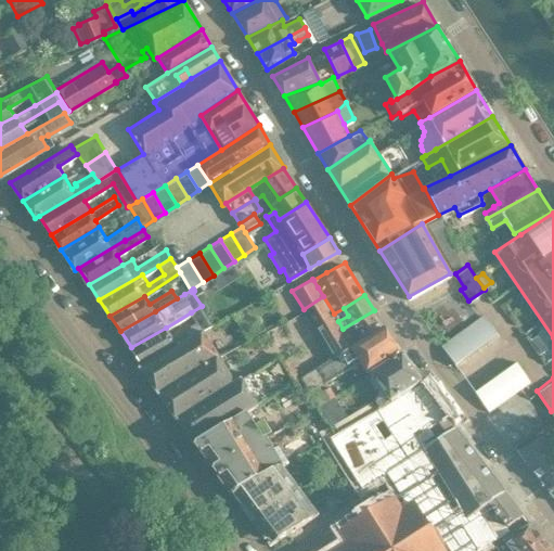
[(323,296),(304,309),(313,325),(334,314),(323,296)]
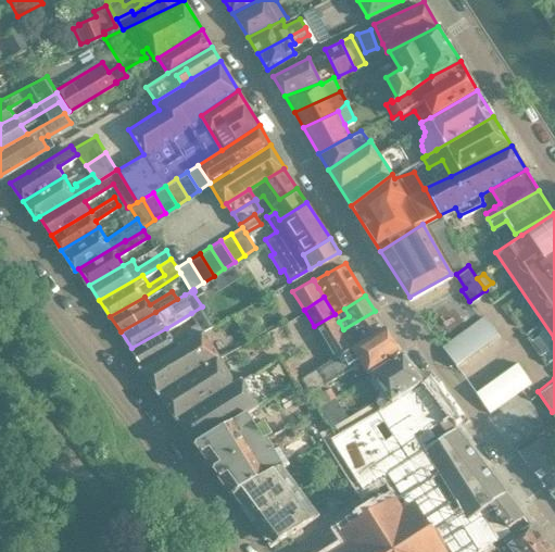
[(172,336),(166,328),(131,348),(142,364),(202,329),(212,324),(202,306),(191,313),(196,321),(172,336)]
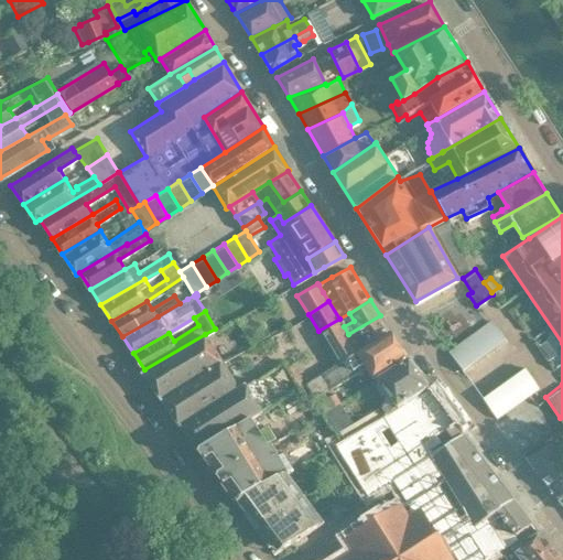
[(389,332),(380,315),(348,334),(357,350),(368,344),(389,332)]
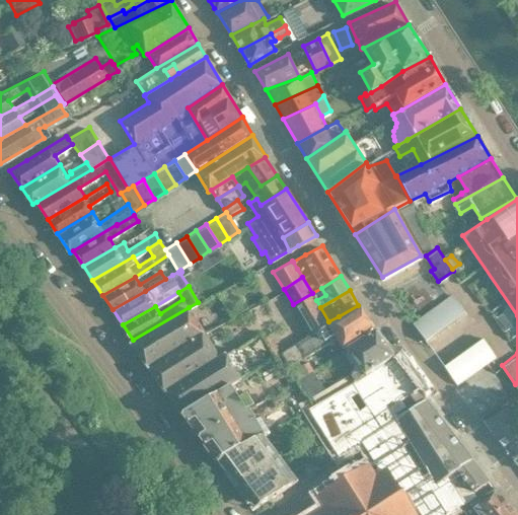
[(452,292),(446,296),(412,321),(427,341),(428,341),(427,340),(465,311),(452,292)]
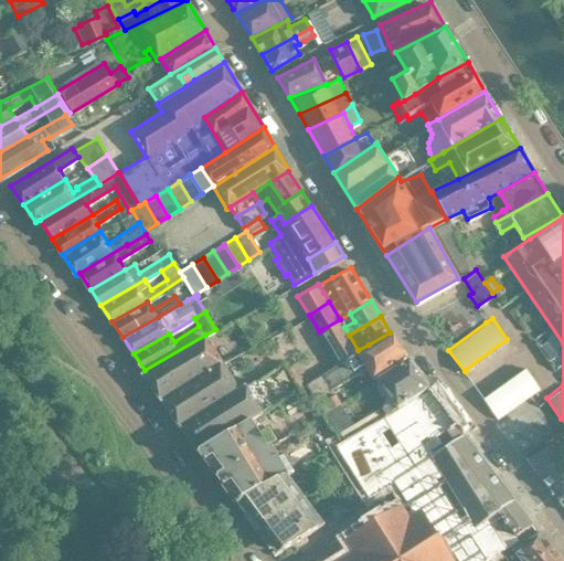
[(344,327),(340,319),(319,331),(337,362),(358,350),(349,335),(344,327)]
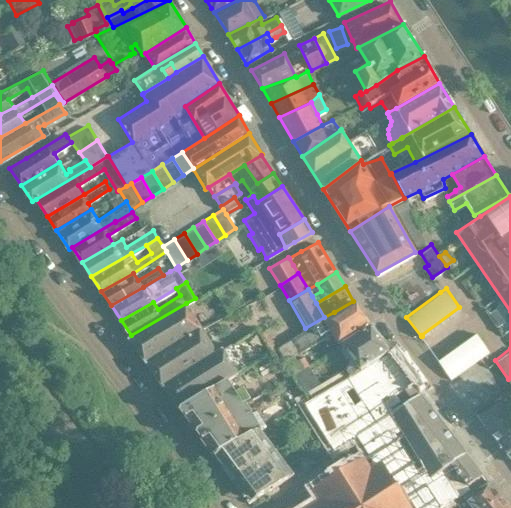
[(324,317),(305,328),(276,347),(285,360),(293,371),(304,365),(299,357),(295,359),(292,355),(299,351),(300,352),(331,332),(337,342),(368,321),(353,301),(334,312),(324,317)]
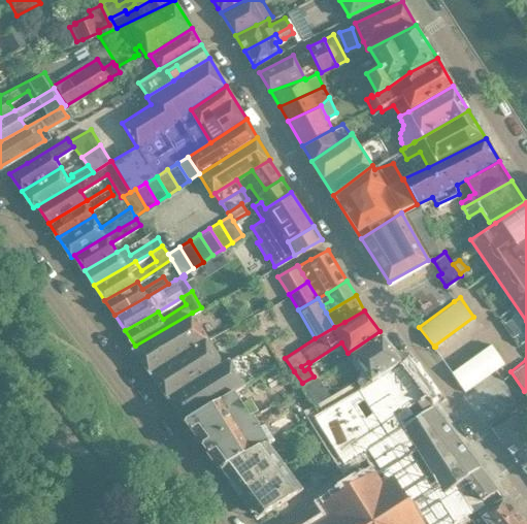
[(192,313),(135,346),(132,348),(150,372),(207,336),(192,313)]
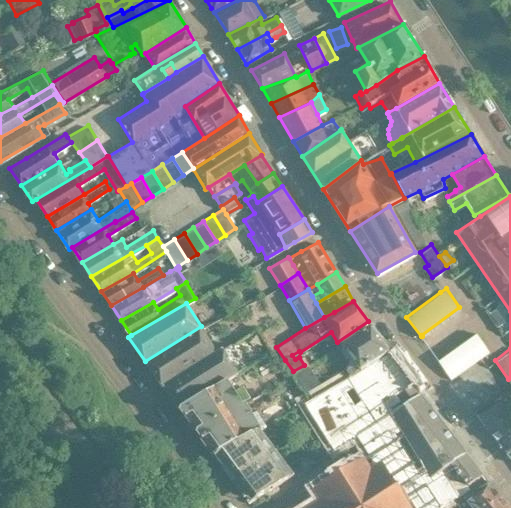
[(370,325),(353,335),(341,343),(359,368),(365,364),(388,350),(370,325)]
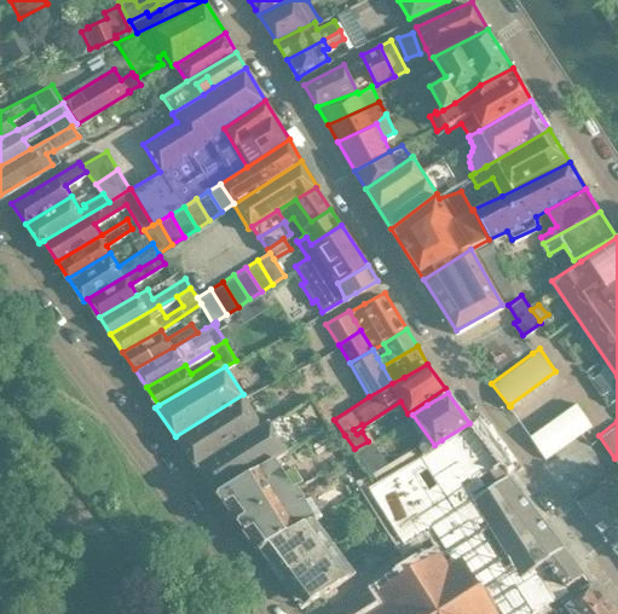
[(261,423),(243,394),(175,436),(196,464),(261,423)]
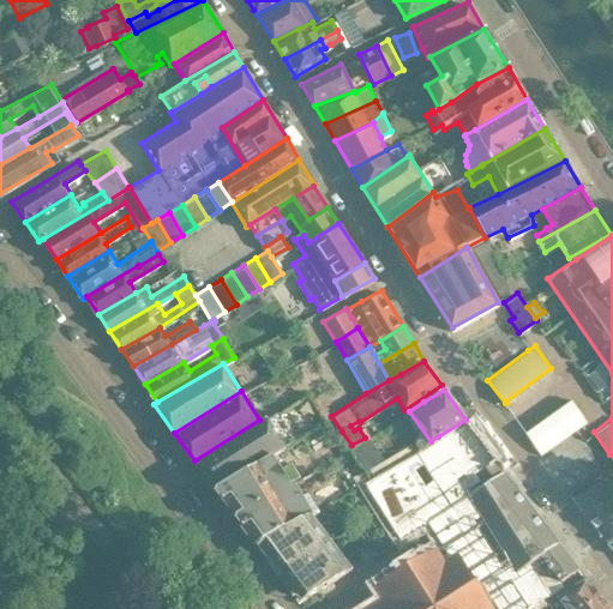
[(317,396),(310,399),(323,421),(331,416),(317,396)]
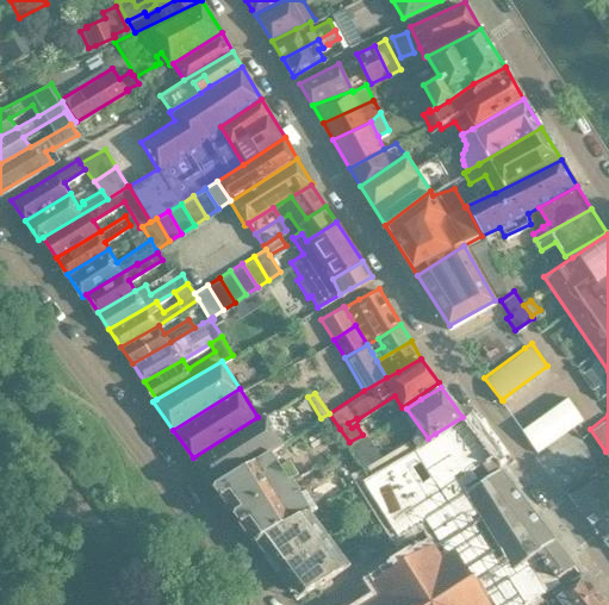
[(520,425),(536,449),(582,416),(566,393),(521,426),(520,425)]
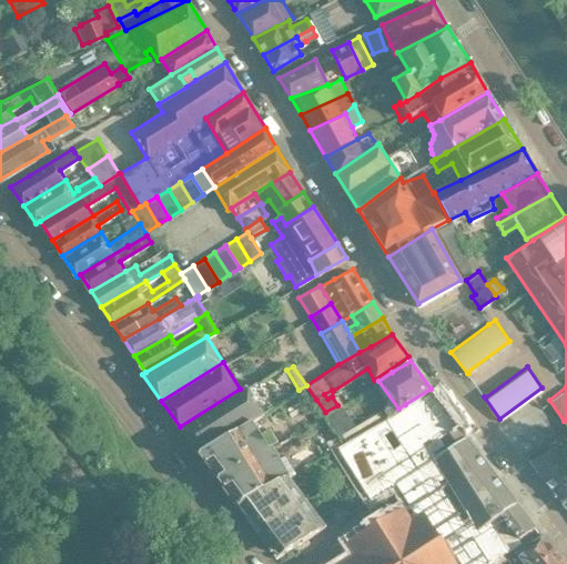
[(246,385),(240,389),(180,426),(199,453),(251,420),(264,412),(246,385)]
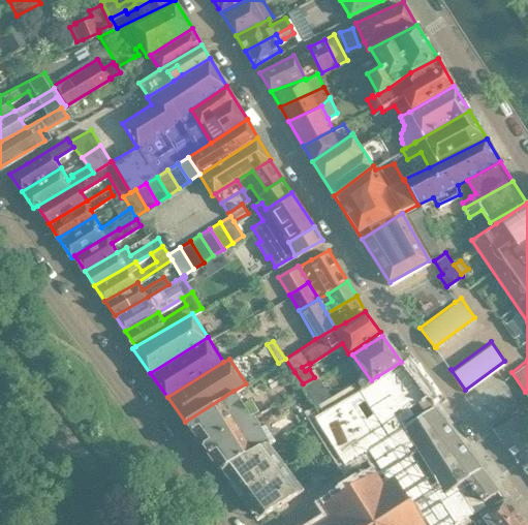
[(412,377),(401,362),(377,376),(389,393),(412,377)]
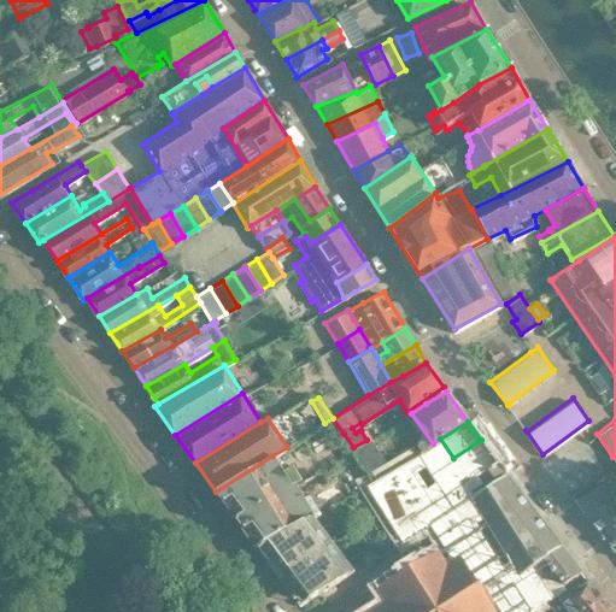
[(374,478),(392,468),(371,439),(353,449),(374,478)]
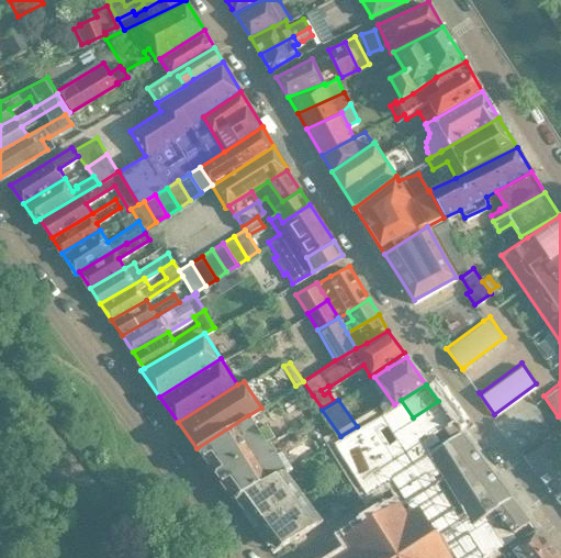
[(413,417),(401,400),(394,404),(357,426),(340,436),(340,437),(331,443),(360,489),(376,479),(390,501),(440,469),(474,522),(483,516),(498,540),(511,533),(528,520),(511,495),(460,431),(456,434),(448,425),(453,421),(438,401),(413,417)]
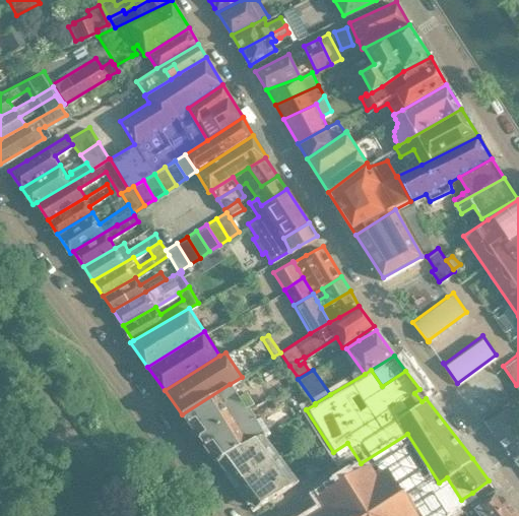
[(237,396),(230,384),(182,414),(199,437),(249,407),(241,393),(237,396)]
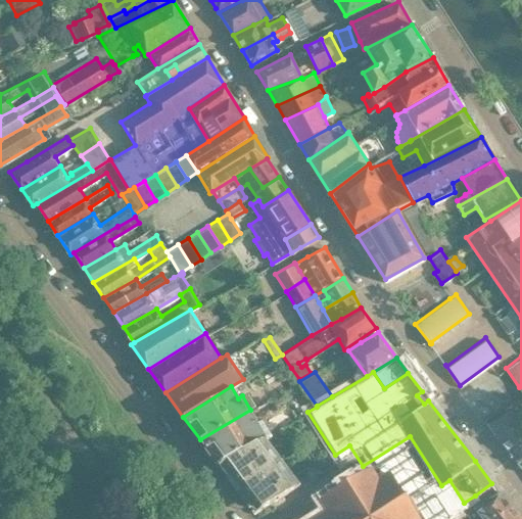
[(509,409),(487,423),(501,439),(521,424),(509,409)]
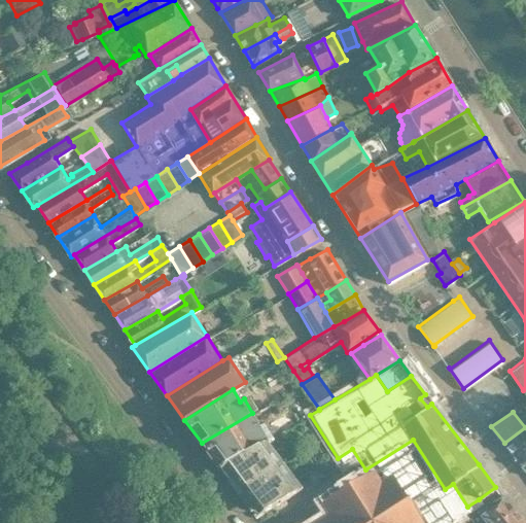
[(259,424),(252,413),(202,443),(219,466),(263,443),(273,437),(264,422),(259,424)]
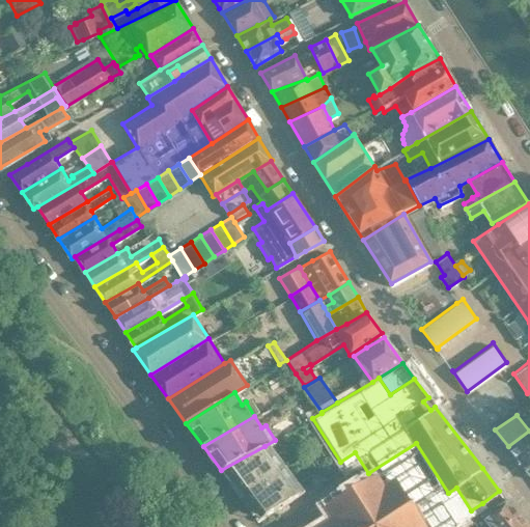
[(529,432),(529,431),(508,446),(521,462),(529,454),(529,432)]
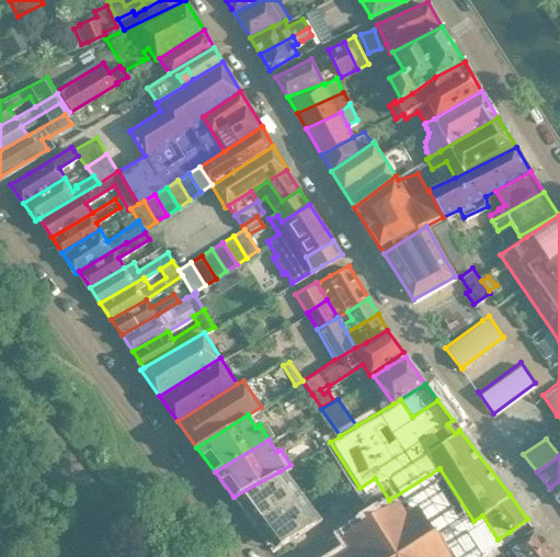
[(298,496),(280,472),(233,497),(253,523),(298,496)]
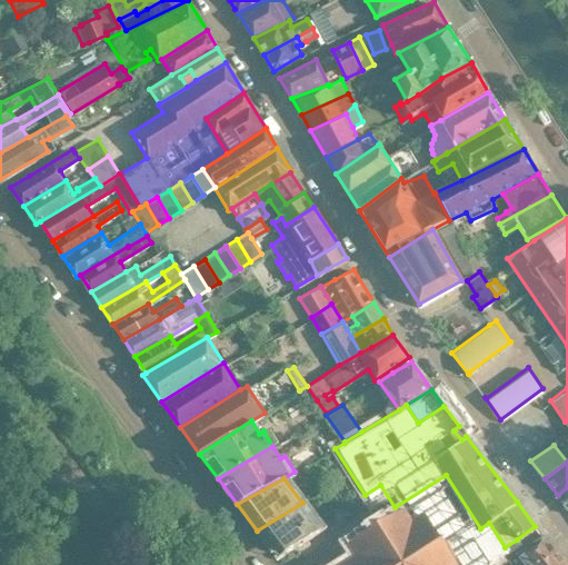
[(339,564),(402,564),(466,525),(441,486),(406,508),(405,507),(348,543),(356,555),(339,564)]
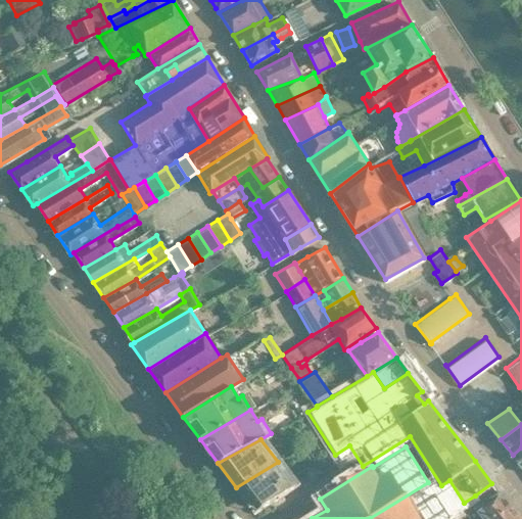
[(521,447),(513,455),(521,466),(521,447)]
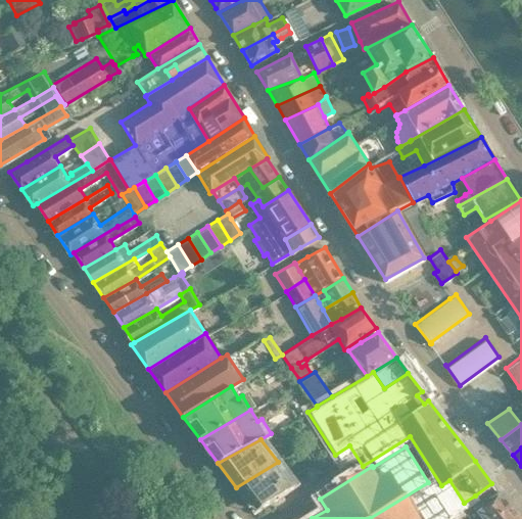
[(295,485),(278,462),(236,487),(253,512),(271,501),(295,485)]
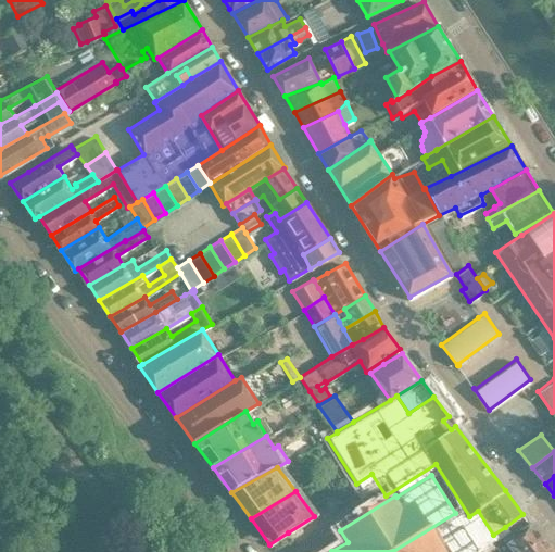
[(479,551),(455,513),(393,551),(479,551)]
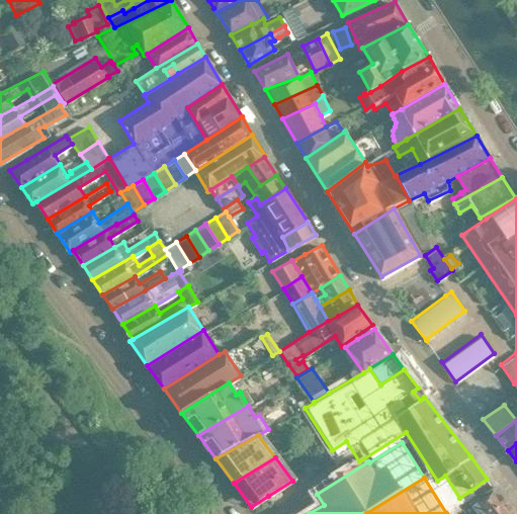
[(495,485),(493,487),(468,503),(478,513),(488,513),(506,499),(495,485)]
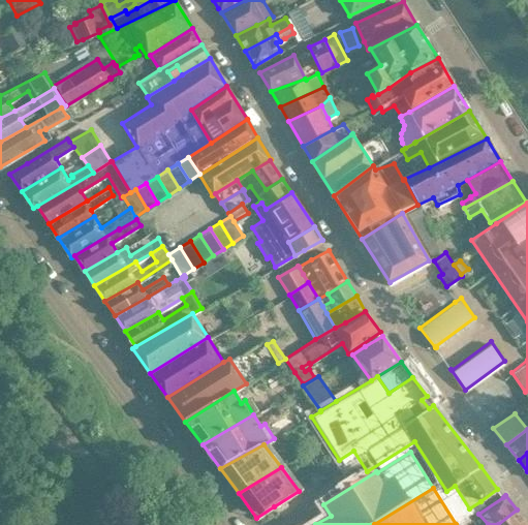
[(527,524),(527,522),(517,510),(498,524),(527,524)]
